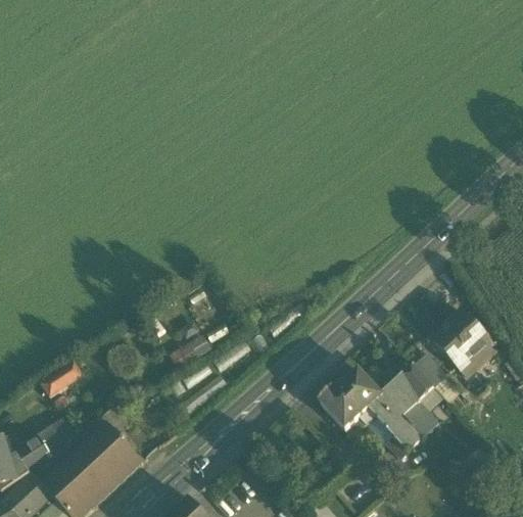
[(433,340),(461,370),(472,360),(473,361),(491,343),(462,312),(448,324),(449,325),(433,340)]
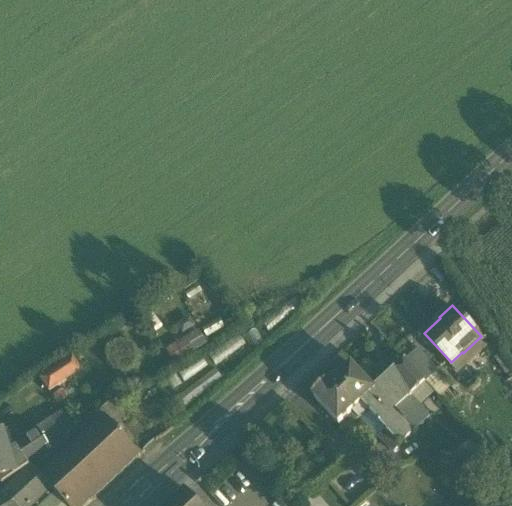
[(184,329),(197,320),(191,311),(178,321),(184,329)]
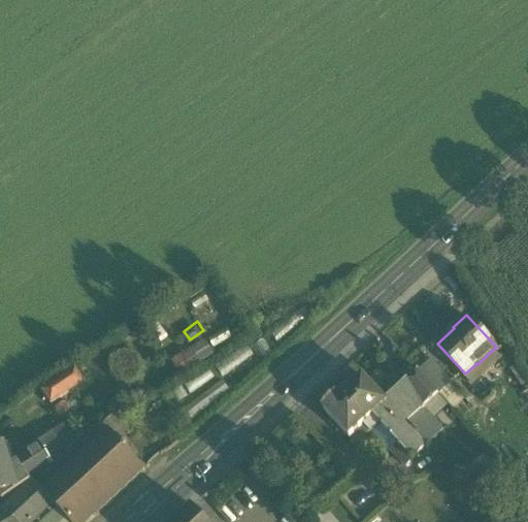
[(180,370),(217,350),(207,334),(172,356),(180,370)]
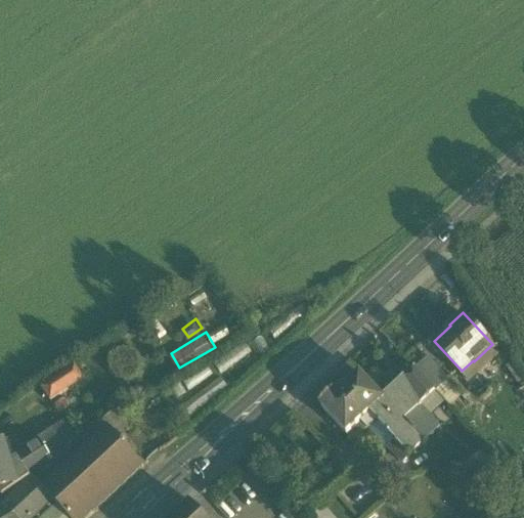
[(221,363),(253,349),(248,339),(216,353),(221,363)]
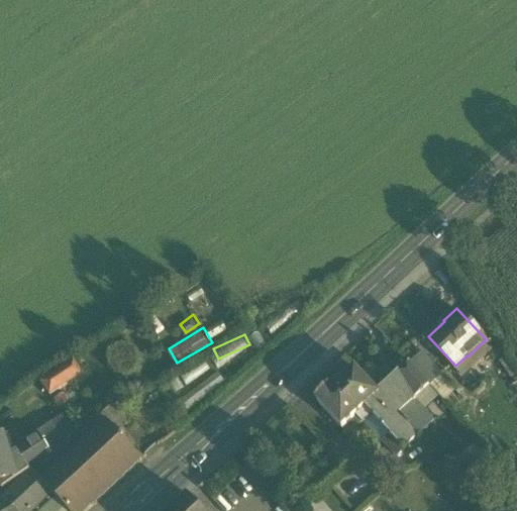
[(410,361),(429,383),(441,373),(422,350),(410,361)]
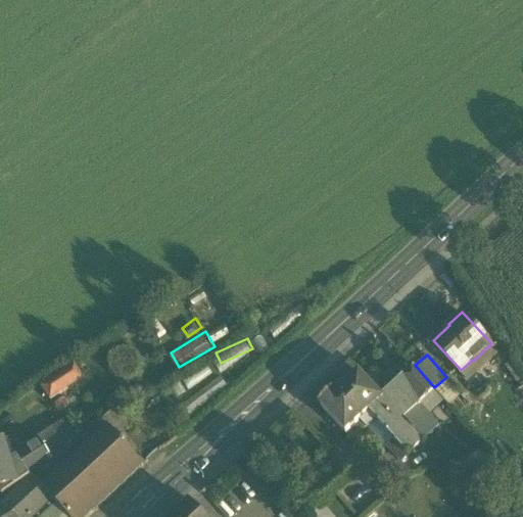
[(42,384),(50,396),(83,375),(75,363),(42,384)]
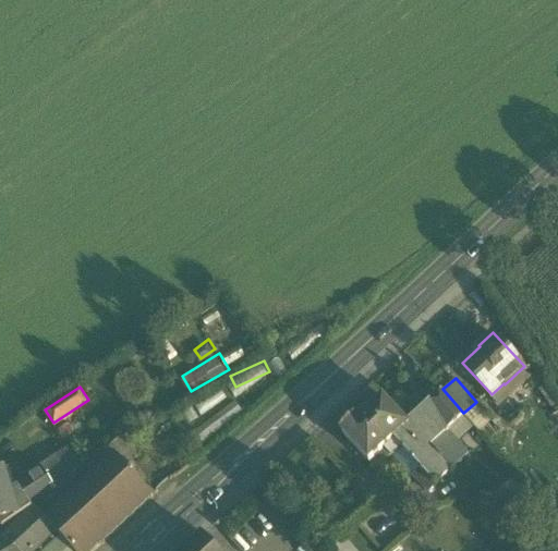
[(407,421),(409,423),(431,444),(447,429),(463,413),(443,389),(407,421)]
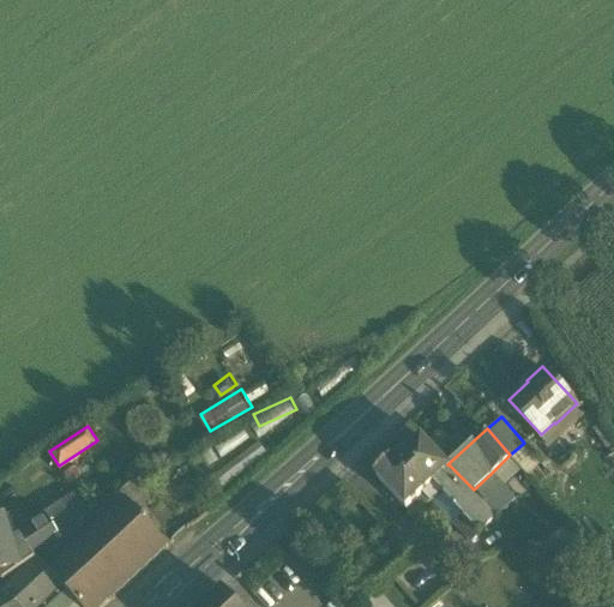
[(223,481),(268,448),(259,436),(215,469),(223,481)]
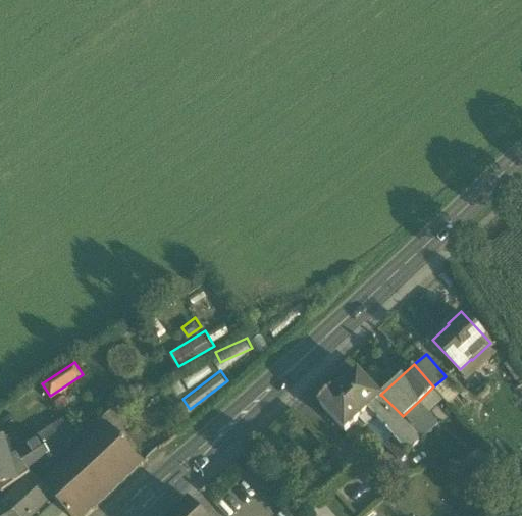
[(347,429),(360,417),(382,396),(380,395),(378,392),(359,371),(336,391),(333,388),(319,401),(346,430),(347,429)]
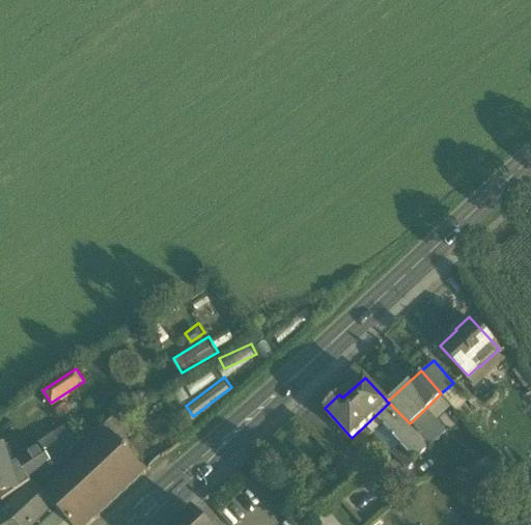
[(450,405),(441,393),(425,409),(435,419),(450,405)]
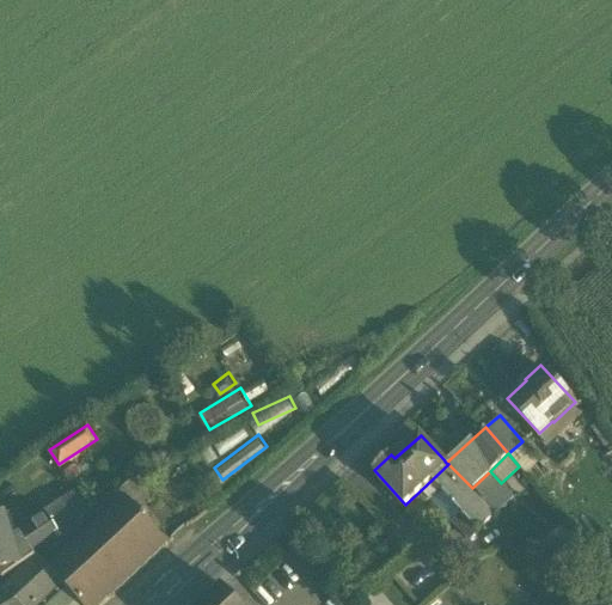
[(470,536),(495,513),(472,488),(448,464),(422,489),(429,496),(439,487),(463,512),(454,519),(470,536)]
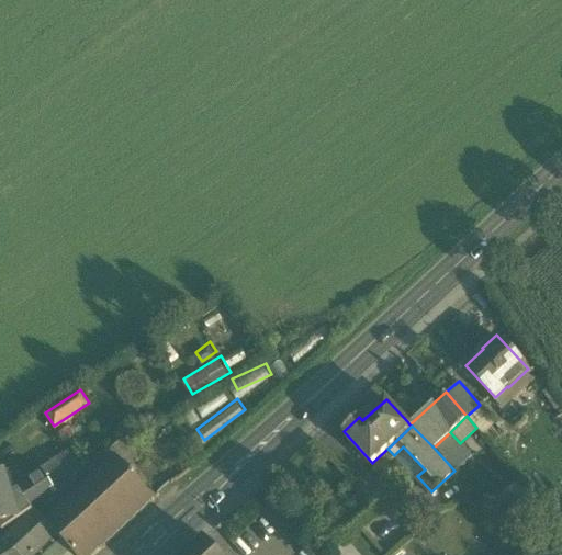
[(450,432),(434,448),(454,471),(472,455),(460,443),(450,432)]
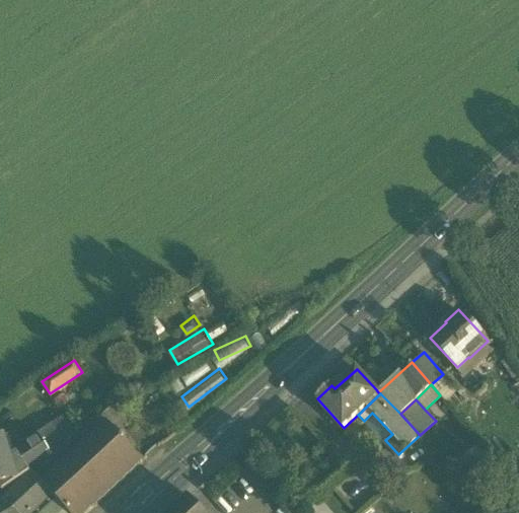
[(372,413),(364,421),(383,442),(385,440),(392,434),(372,413)]
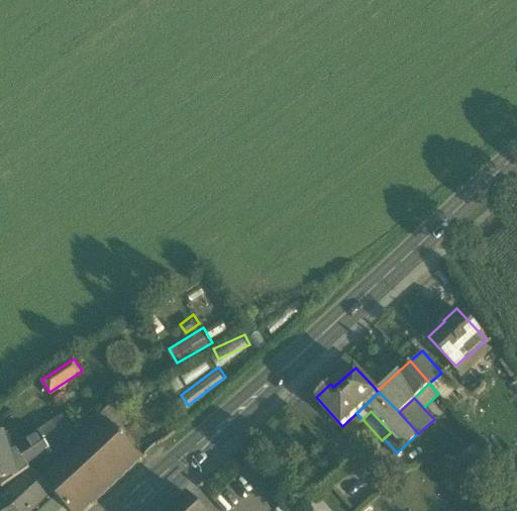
[(47,456),(33,470),(40,478),(104,419),(96,412),(77,429),(66,440),(52,451),(54,453),(47,456)]
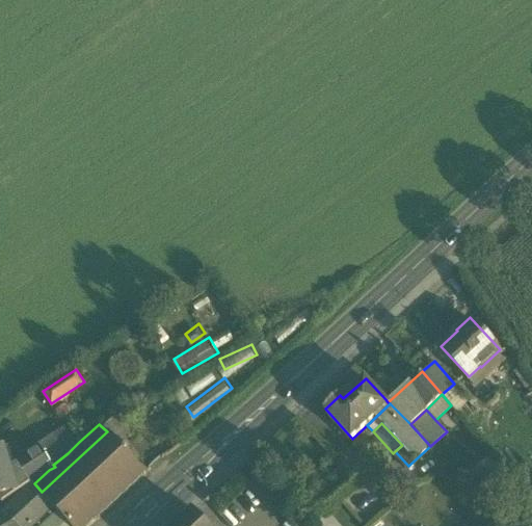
[(79,442),(64,424),(52,434),(68,453),(79,442)]
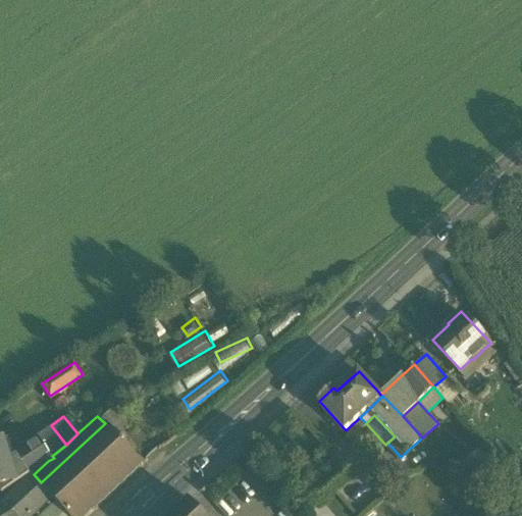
[(360,417),(347,429),(353,435),(366,423),(360,417)]
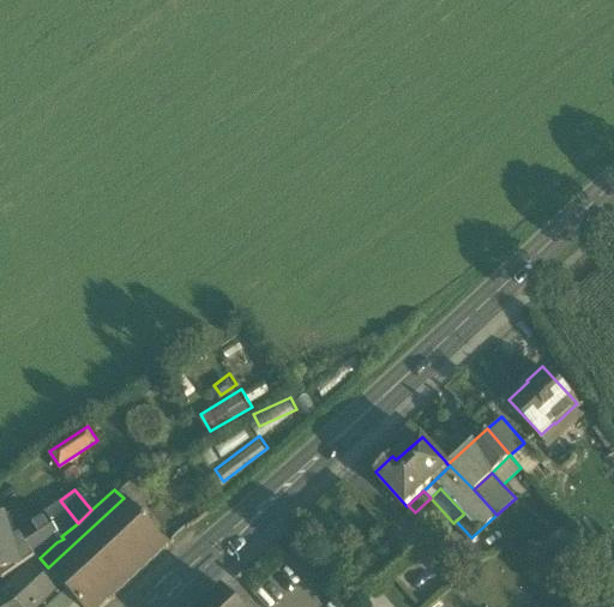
[(48,568),(62,583),(83,606),(100,606),(168,544),(126,497),(124,498),(48,568)]
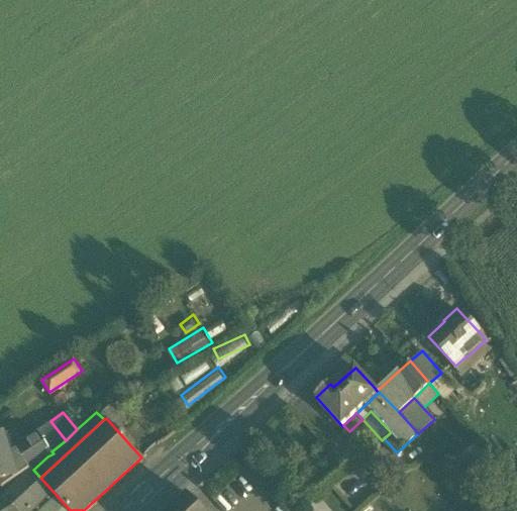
[(37,430),(52,451),(66,440),(50,421),(37,430)]
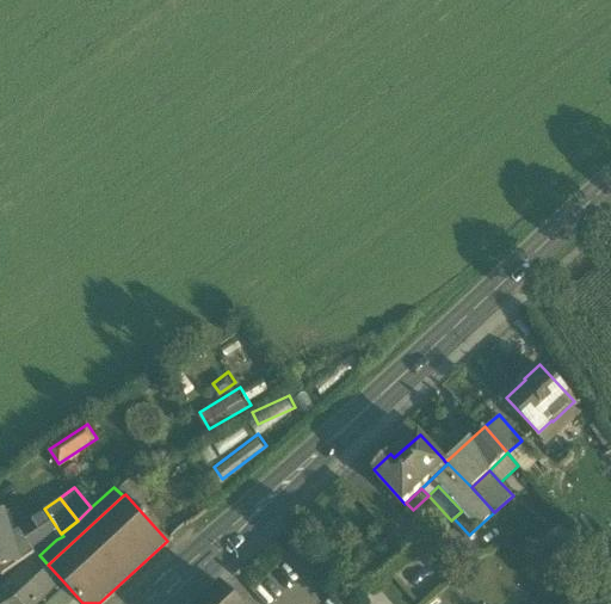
[(18,532),(35,555),(56,540),(63,536),(61,534),(44,509),(16,528),(18,532)]
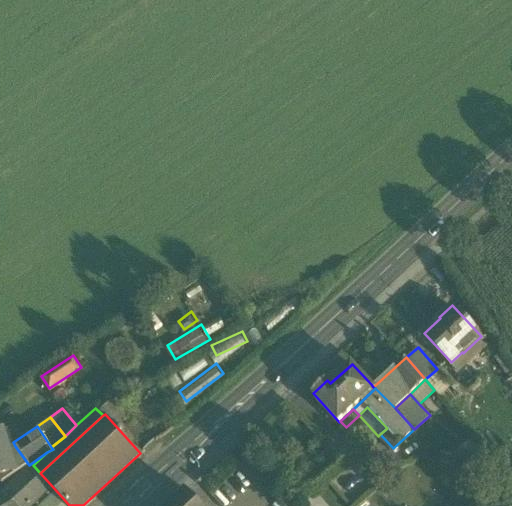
[(4,429),(0,429),(0,455),(10,449),(4,429)]
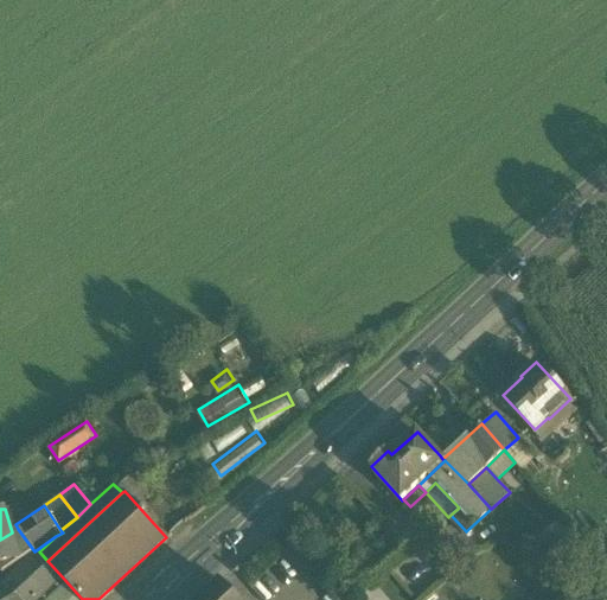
[(12,533),(0,540),(0,563),(0,565),(2,573),(34,551),(18,529),(12,533)]
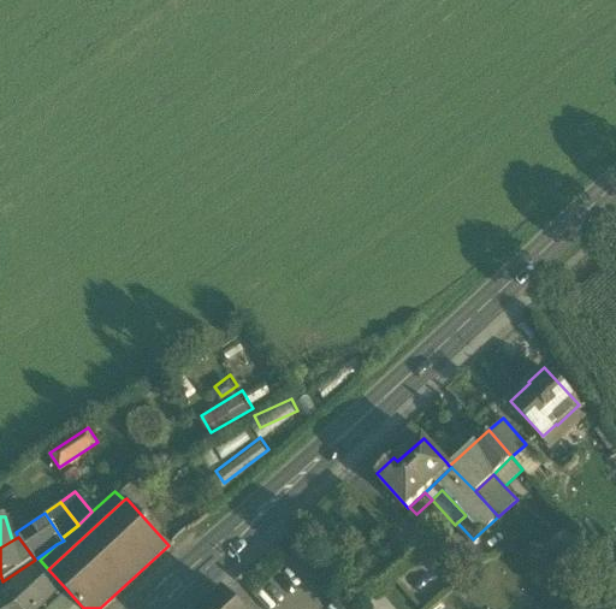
[(5,591),(21,608),(37,608),(63,585),(48,569),(40,560),(39,559),(5,591)]
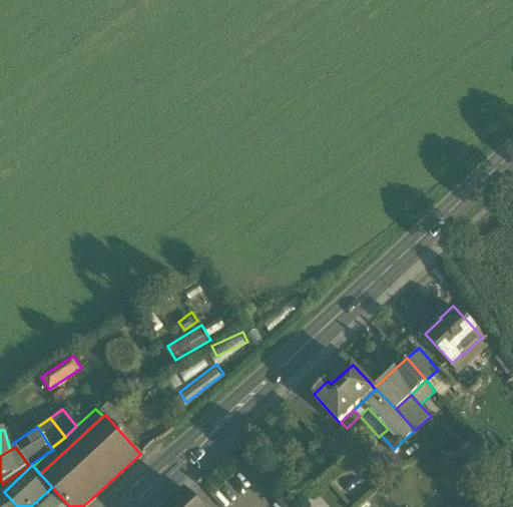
[(69,506),(52,487),(31,506),(69,506)]
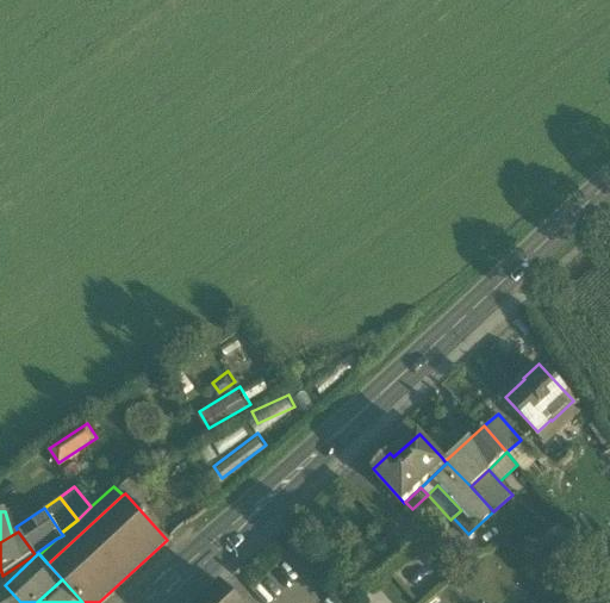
[(201,602),(240,602),(223,584),(201,602)]
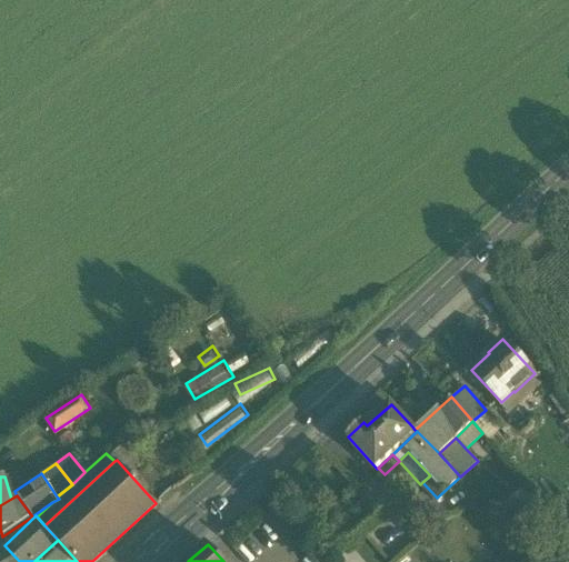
[(0,561),(19,561),(5,545),(0,549),(0,561)]
